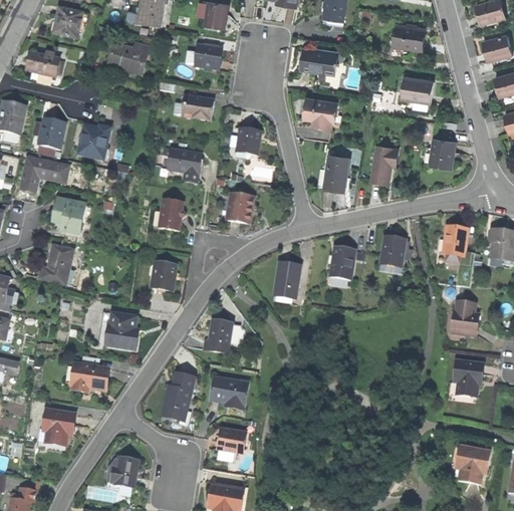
[(142,0),(142,1),(138,22),(161,25),(165,0),(142,0)]
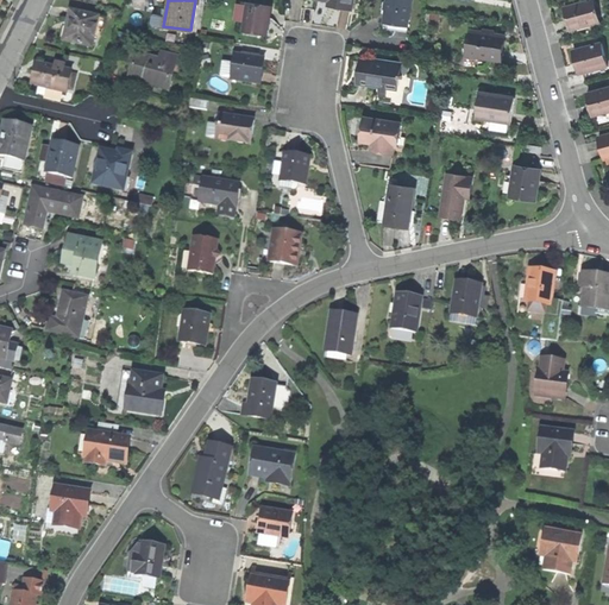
[(390,24),(406,26),(409,0),(385,0),(382,23),(390,24)]
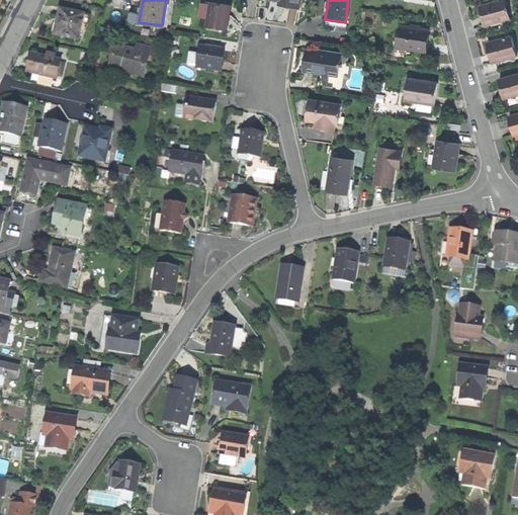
[(485,23),(508,17),(504,0),(496,0),(480,4),(482,12),(485,23)]
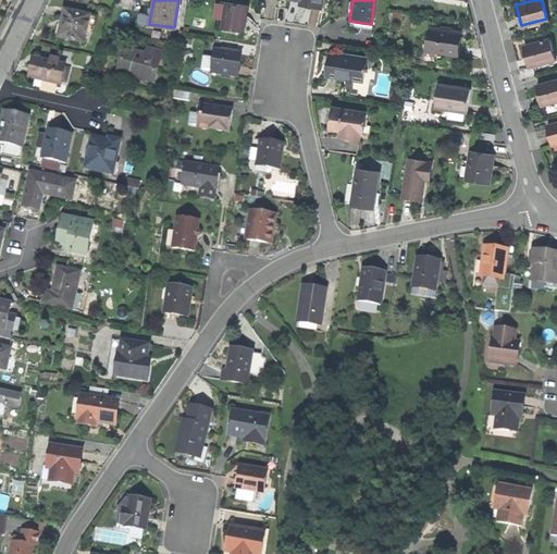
[(247,4),(226,1),(226,3),(217,2),(213,19),(223,20),(222,28),(242,32),(244,19),(247,4)]
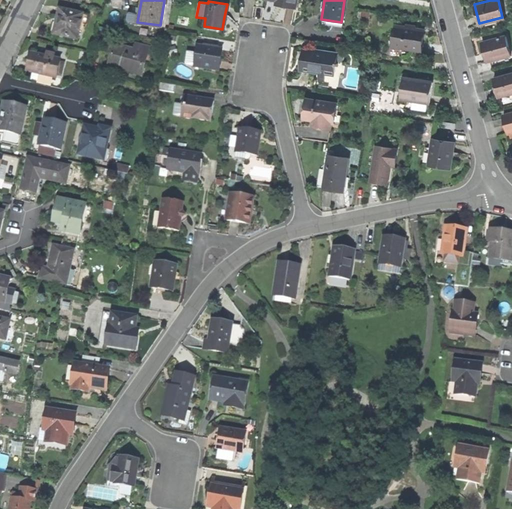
[(56,33),(76,38),(80,21),(85,22),(87,14),(59,7),(56,21),(52,20),(51,27),(49,34),(55,35),(56,33)]
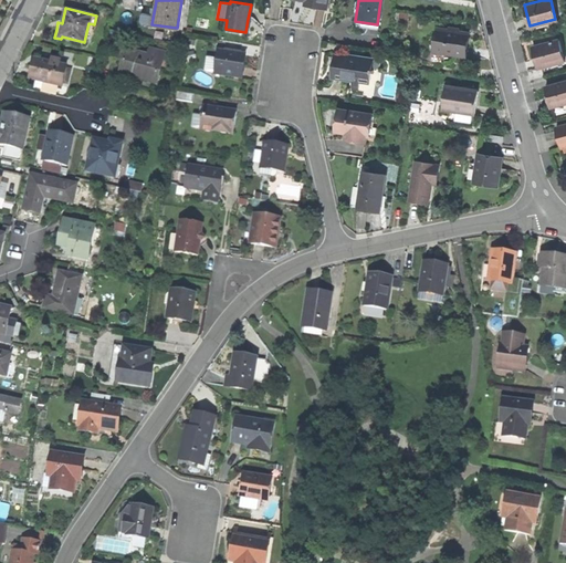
[(468,31),(436,27),(432,50),(464,54),(467,43),(468,31)]
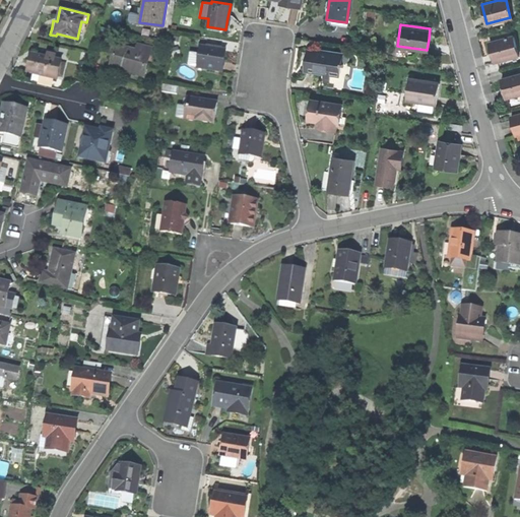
[(496,61),(518,55),(513,35),(491,41),(494,51),(496,61)]
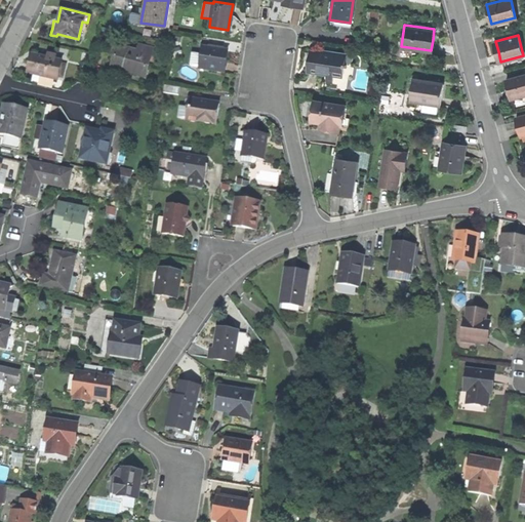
[(151,47),(137,44),(135,51),(116,45),(110,66),(117,68),(143,75),(151,47)]
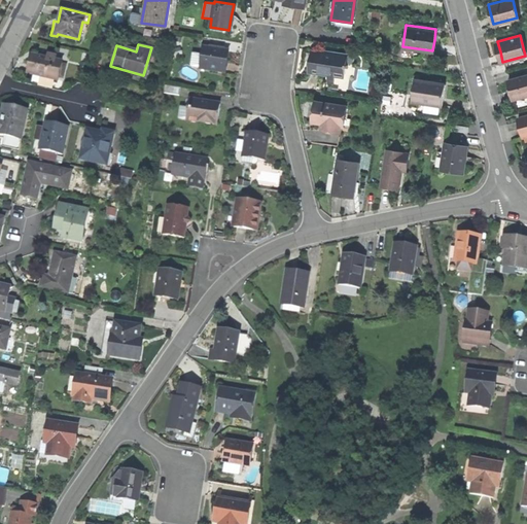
[(203,51),(201,65),(201,66),(225,70),(227,59),(229,48),(204,44),(203,51)]
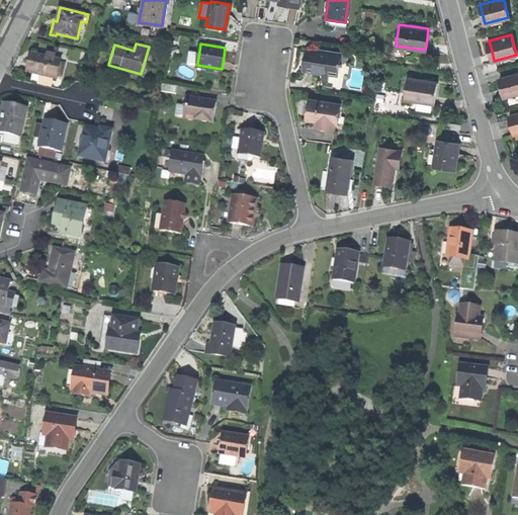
[(338,63),(340,54),(306,49),(305,58),(303,70),(321,73),(321,75),(327,75),(327,74),(337,75),(338,67),(341,67),(341,63),(338,63)]
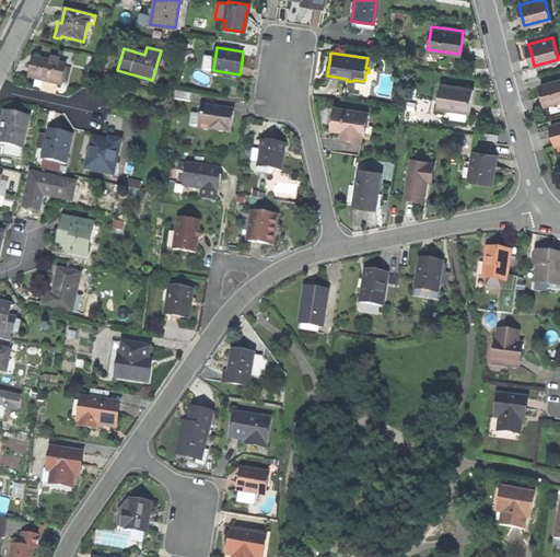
[(28,76),(60,82),(65,64),(51,61),(53,57),(35,54),(31,67),(28,76)]
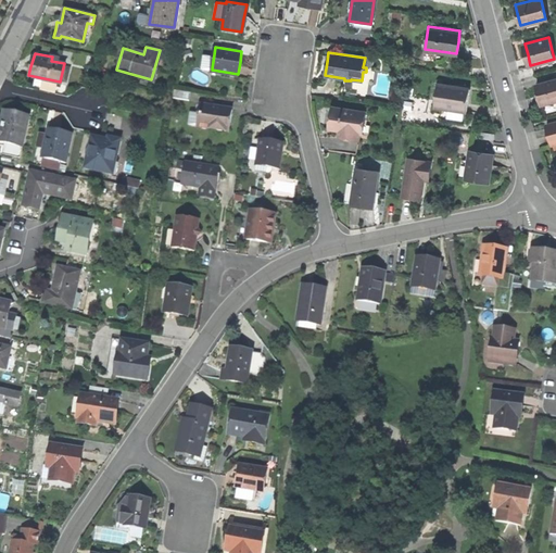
[(205,67),(212,68),(214,54),(207,53),(205,67)]
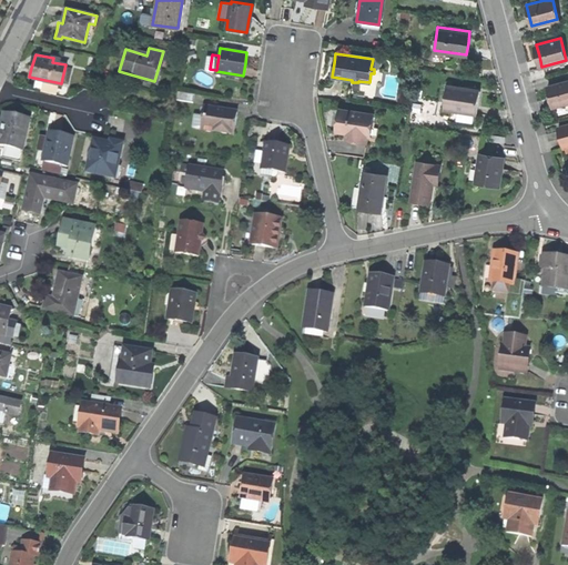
[(553,107),(567,101),(567,79),(547,86),(549,97),(553,107)]
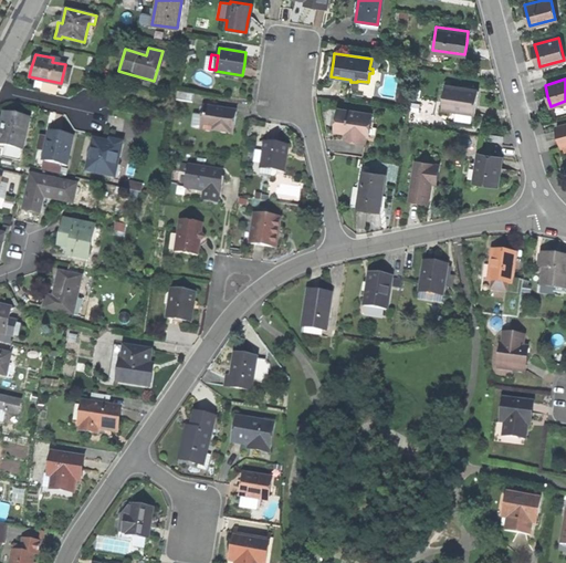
[(479,89),(446,84),(442,107),(475,112),(478,100),(479,89)]
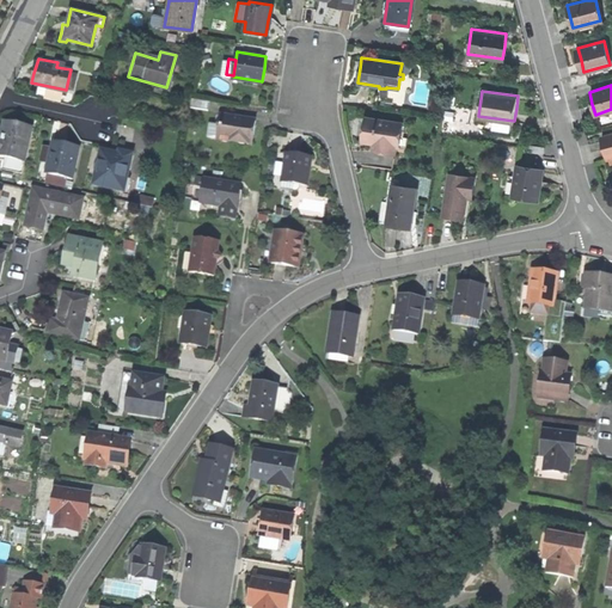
[(255,118),(220,112),(218,123),(213,122),(210,135),(251,142),(254,126),(255,118)]
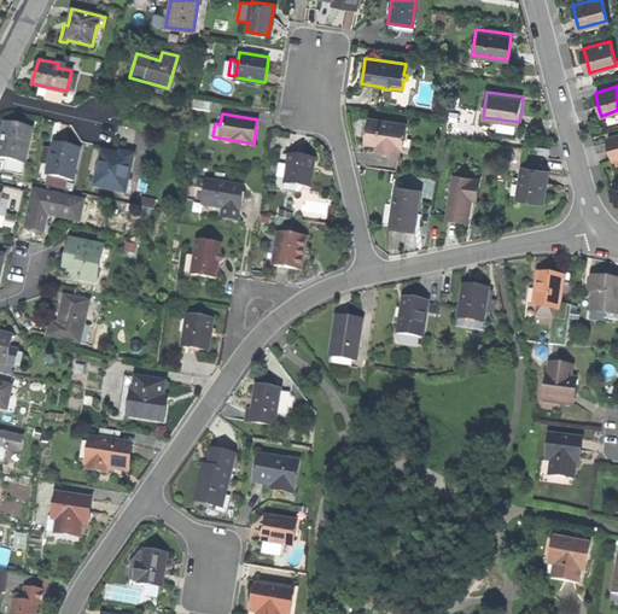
[(377,151),(398,155),(400,147),(402,147),(406,123),(371,118),(368,133),(366,142),(378,145),(377,151)]
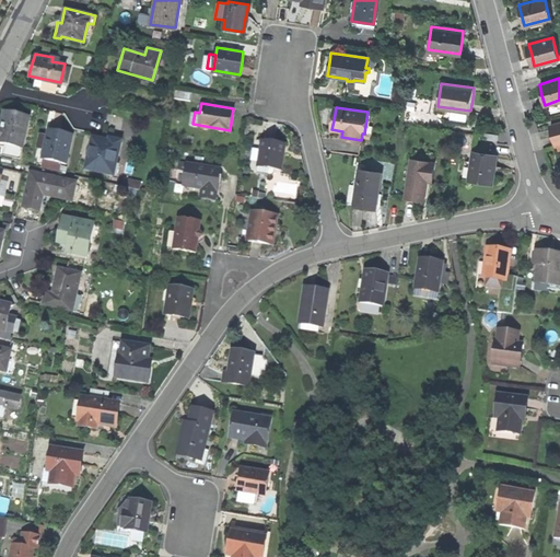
[(19,159),(28,116),(3,111),(0,125),(0,141),(4,142),(1,154),(19,159)]
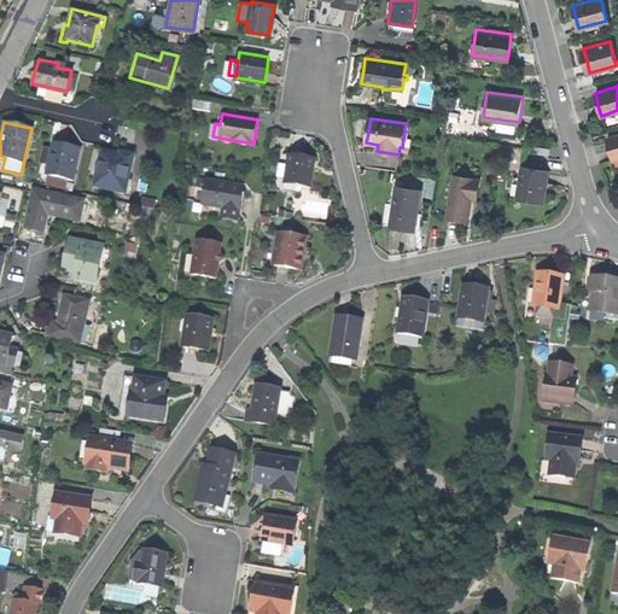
[(617,157),(617,133),(606,136),(610,147),(612,159),(614,159),(617,157)]
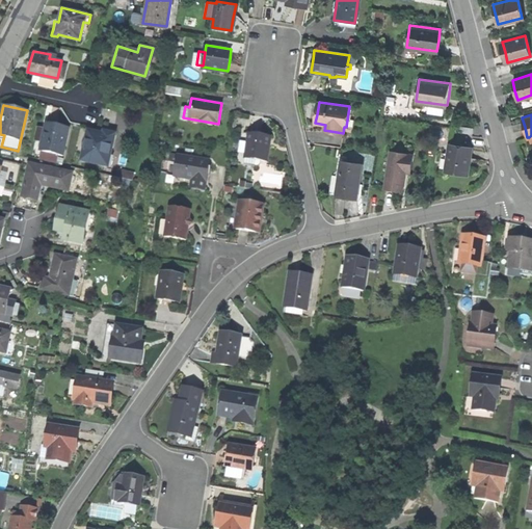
[(59,125),(46,122),(40,150),(61,154),(68,127),(59,125)]
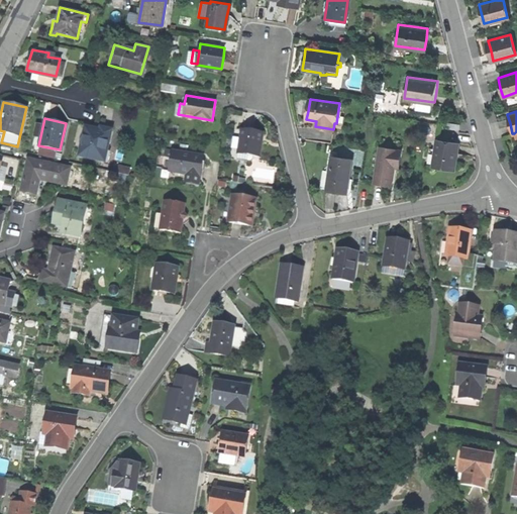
[(106,148),(110,128),(101,126),(100,129),(91,127),(85,126),(79,153),(106,160),(109,149),(106,148)]
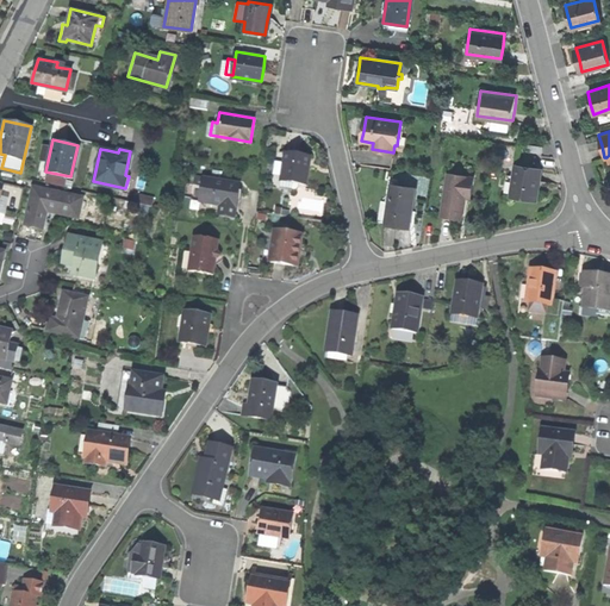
[(291,181),(305,182),(307,168),(309,154),(284,150),(280,179),(284,180),(284,177),(291,177),(291,181)]
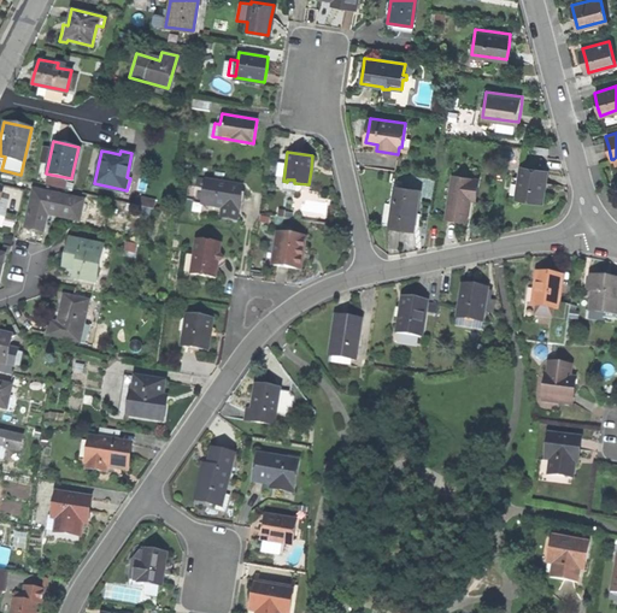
[(512,174),(509,194),(516,195),(516,196),(541,201),(545,186),(547,170),(521,165),(519,175),(512,174)]
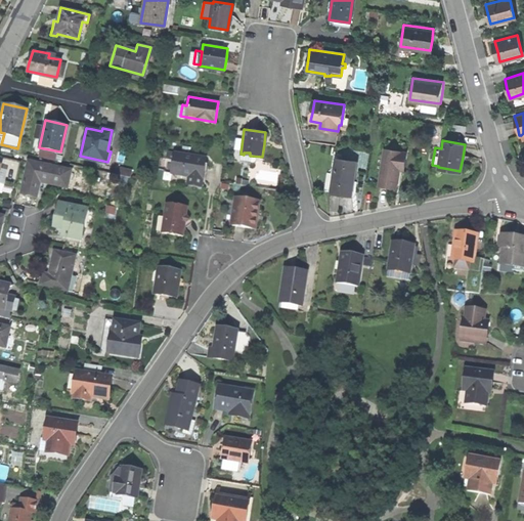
[(406,150),(384,147),(379,184),(387,185),(396,186),(399,168),(403,168),(406,150)]
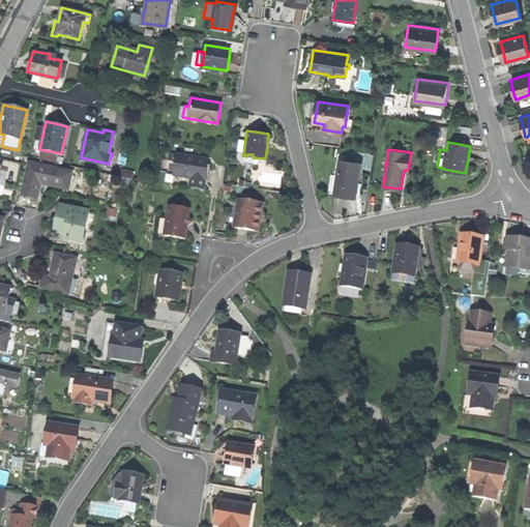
[(206,158),(176,153),(173,174),(190,176),(189,185),(196,186),(202,186),(206,158)]
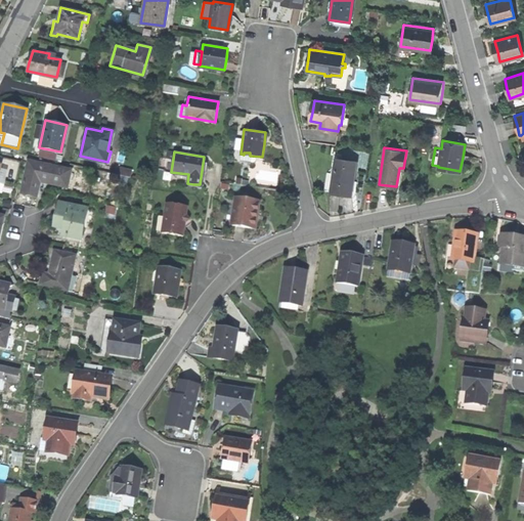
[(342,193),(351,194),(357,161),(348,159),(348,155),(342,154),(342,158),(336,157),(334,171),(328,170),(324,188),(331,189),(330,191),(342,193)]
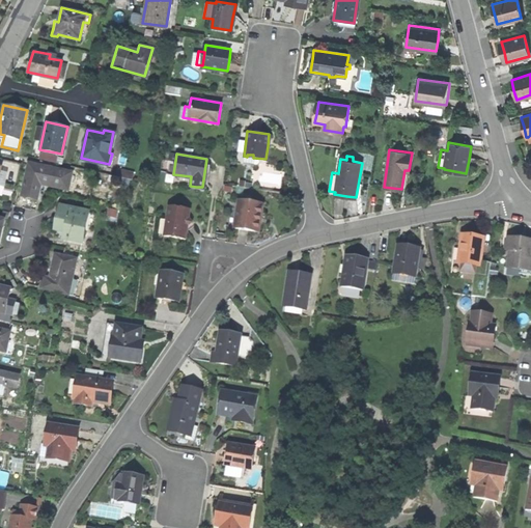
[(36,200),(36,197),(43,198),(46,186),(67,190),(72,172),(28,163),(21,196),(29,198),(36,200)]
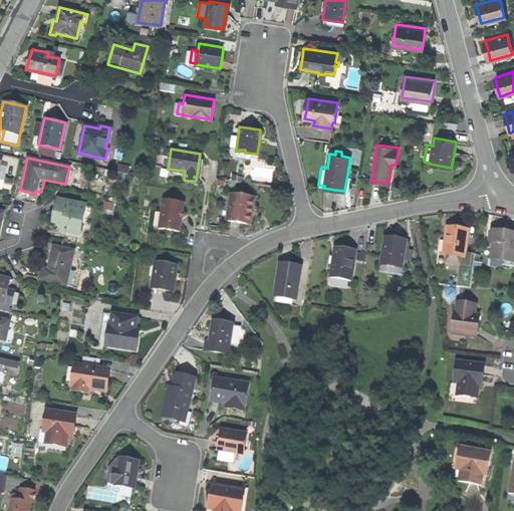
[(249,208),(253,209),(255,197),(231,193),(227,218),(241,221),(247,222),(249,208)]
